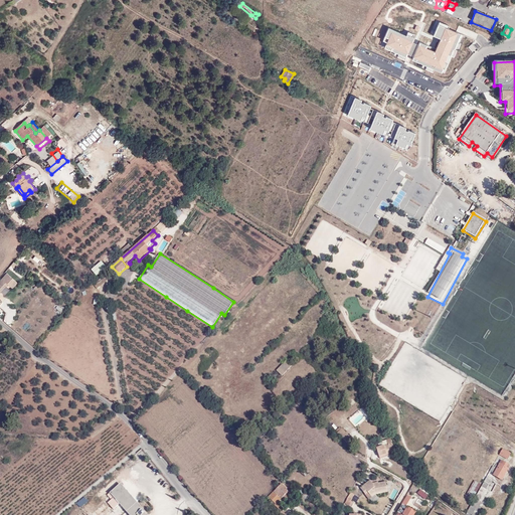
[(98,277),(107,269),(102,263),(93,271),(98,277)]
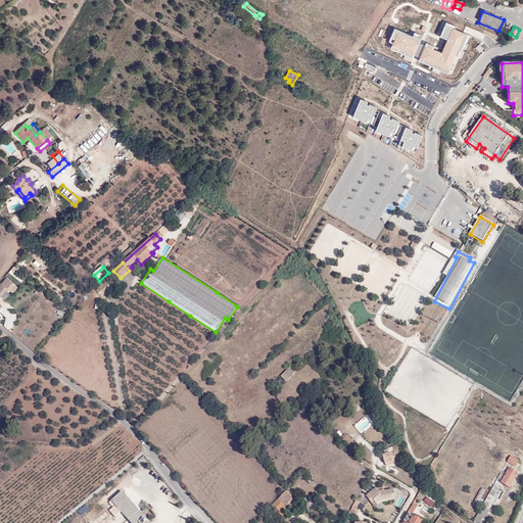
[(112,274),(97,286),(98,287),(101,291),(112,282),(111,281),(115,277),(112,274)]
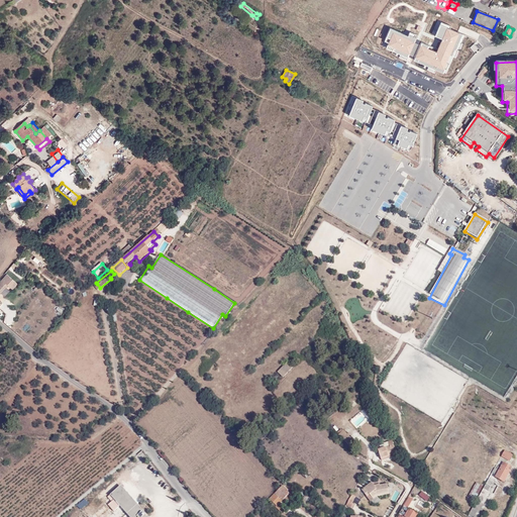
[(16,284),(6,275),(1,281),(6,286),(7,285),(12,290),(16,284)]
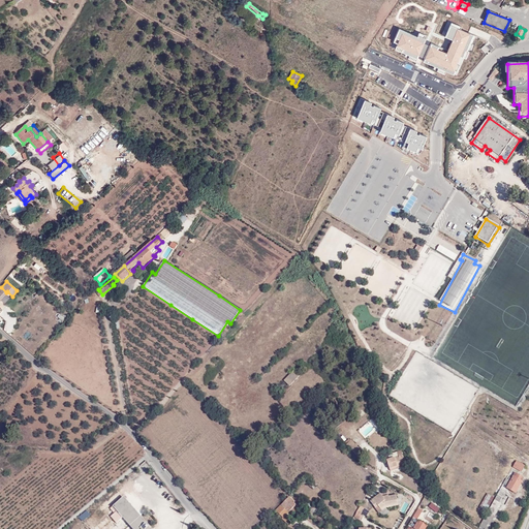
[(416,311),(409,310),(409,323),(413,323),(413,321),(421,322),(422,308),(427,309),(427,302),(417,301),(416,311)]
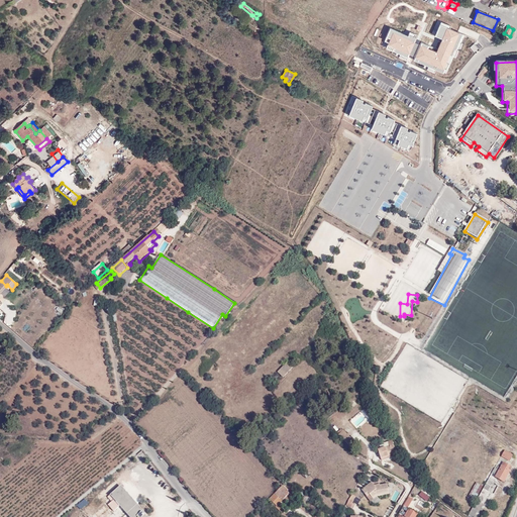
[(289,362),(279,373),(284,378),(294,367),(289,362)]
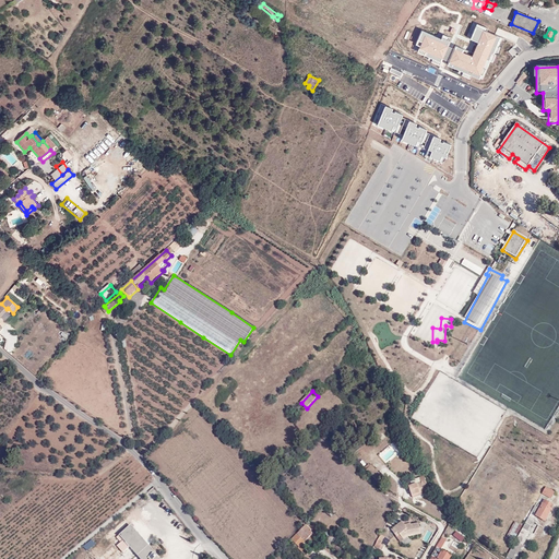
[(387,482),(372,465),(367,471),(381,486),(387,482)]
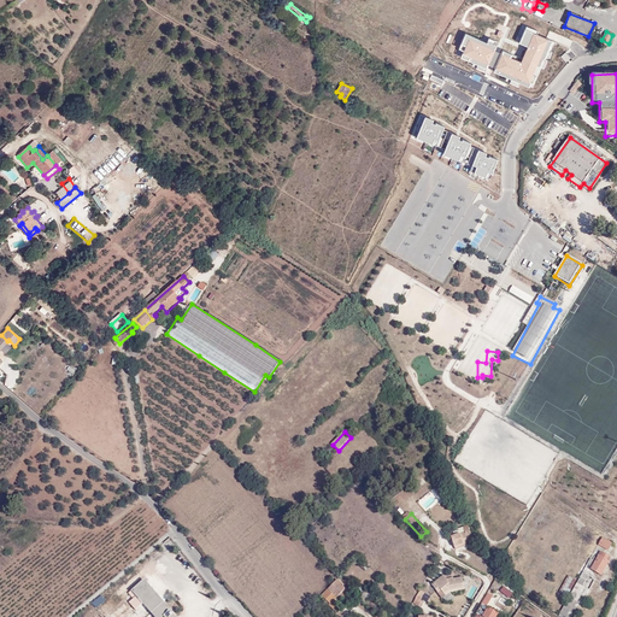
[(466,532),(452,536),(456,547),(464,545),(465,547),(471,545),(469,538),(472,536),(469,526),(465,527),(466,532)]
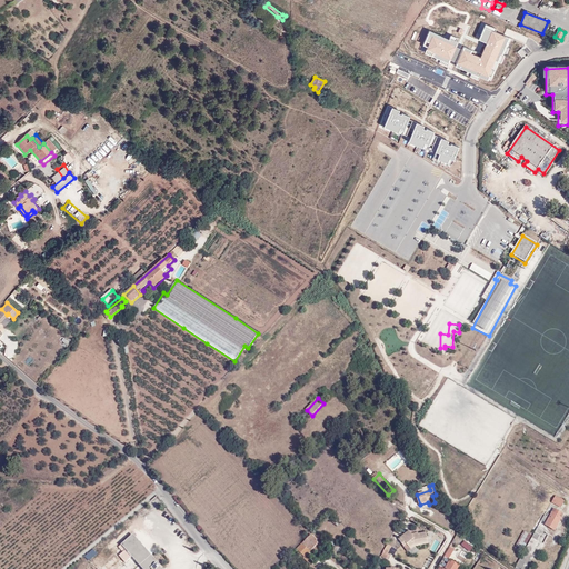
[(561,508),(565,501),(556,496),(551,502),(561,508)]
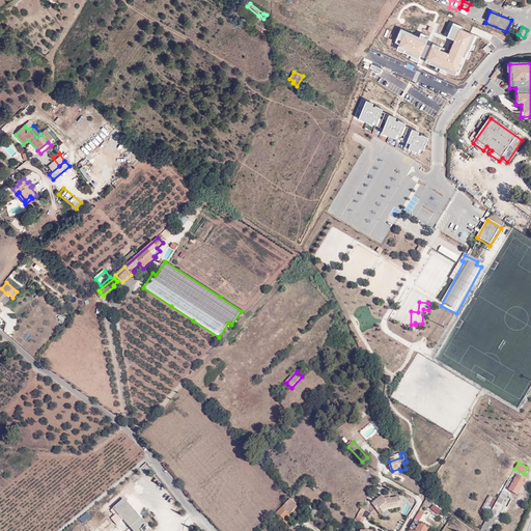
[(518,495),(525,483),(524,482),(523,482),(524,479),(518,475),(509,490),(518,495)]
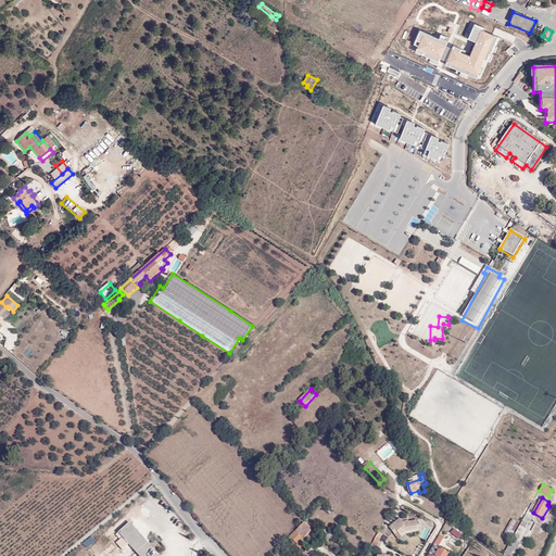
[(142,520),(146,516),(137,509),(134,513),(142,520)]
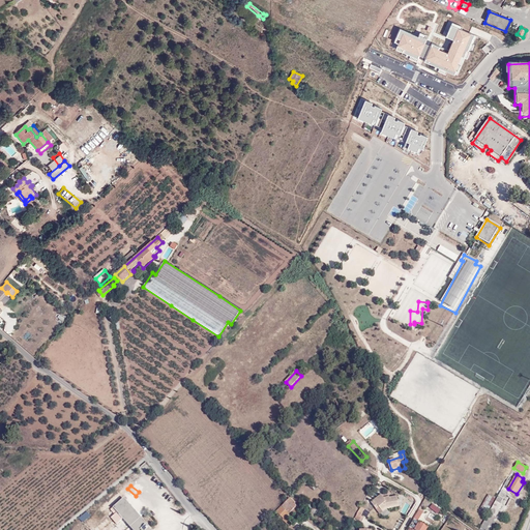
[(511,498),(501,491),(479,529),(480,529),(494,529),(504,511),(502,510),(497,521),(496,520),(490,529),(487,529),(494,517),(495,518),(502,505),(503,505),(504,504),(506,506),(511,498)]
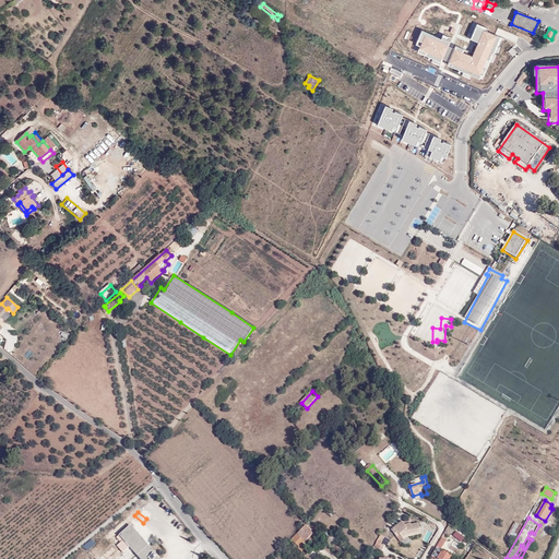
[(403,521),(391,530),(397,537),(400,535),(403,538),(408,535),(421,532),(420,523),(406,525),(403,521)]
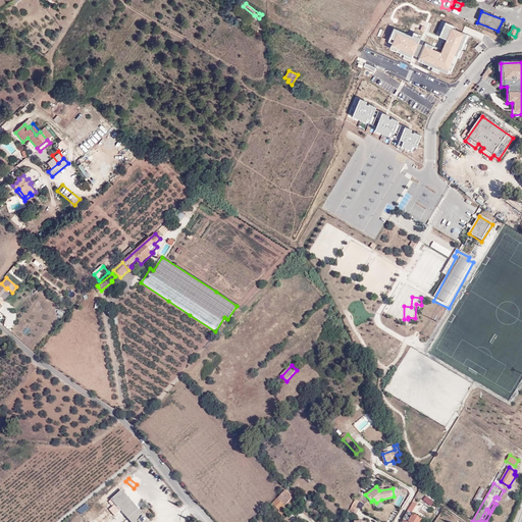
[(473,502),(479,506),(487,490),(480,487),(473,502)]
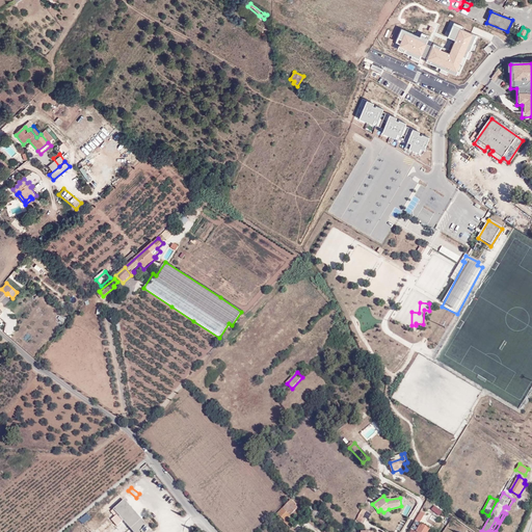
[(151,531),(124,500),(111,511),(115,516),(111,520),(117,526),(124,521),(134,531),(151,531)]
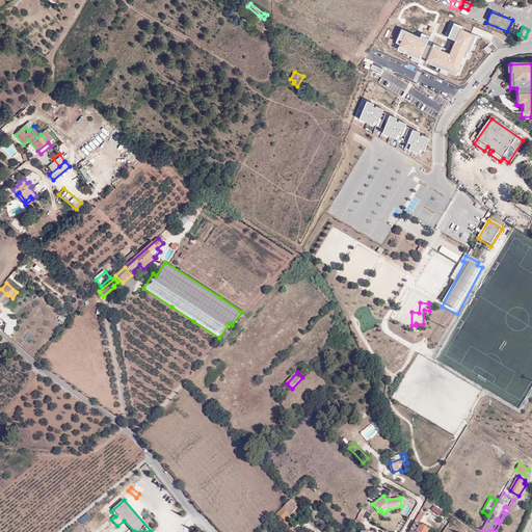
[(291,500),(277,513),(281,516),(286,521),(287,520),(291,515),(294,517),(301,510),(291,500)]
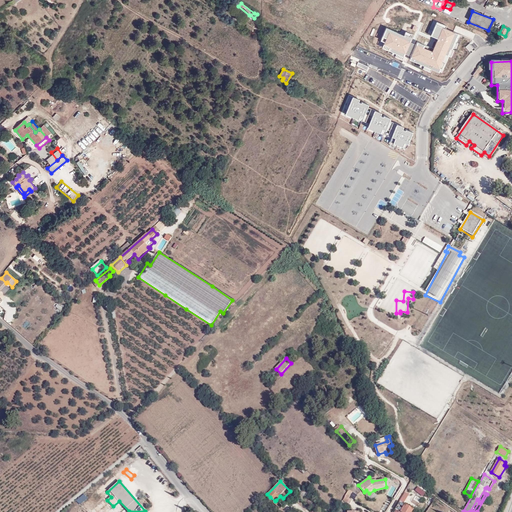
[(418,486),(414,490),(423,496),(426,492),(418,486)]
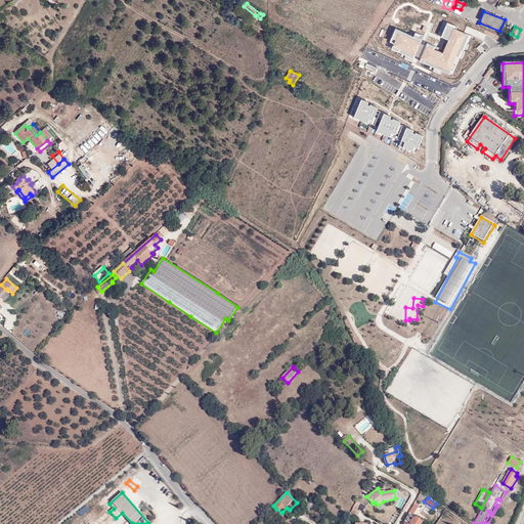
[(307,514),(315,506),(307,498),(301,504),(303,506),(301,508),(307,514)]
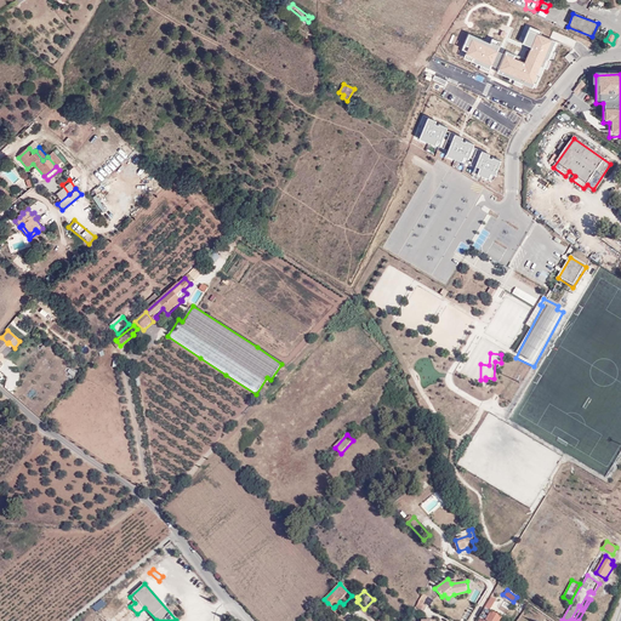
[(495,599),(493,597),(485,608),(489,610),(495,599)]
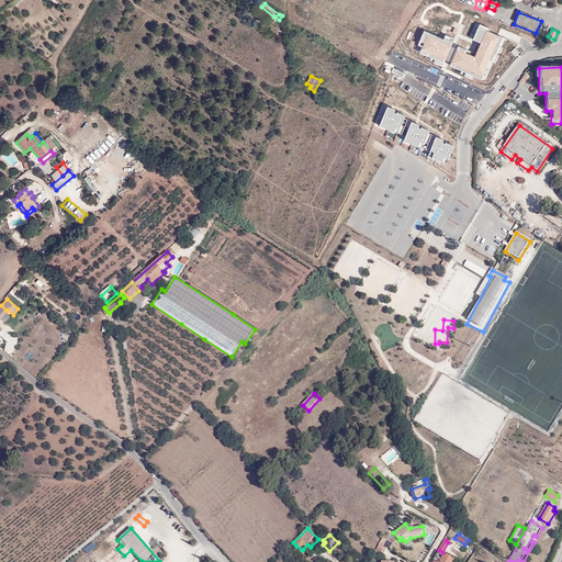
[(388,549),(383,547),(380,544),(378,549),(385,553),(388,549)]
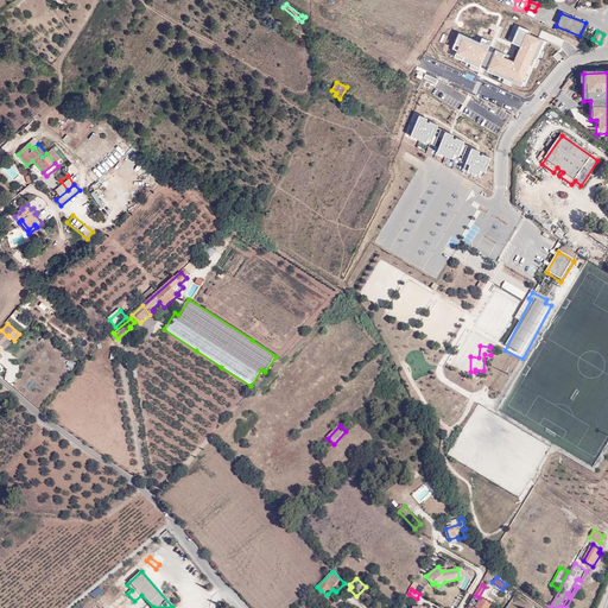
[(335,600),(328,594),(327,595),(324,596),(331,603),(335,600)]
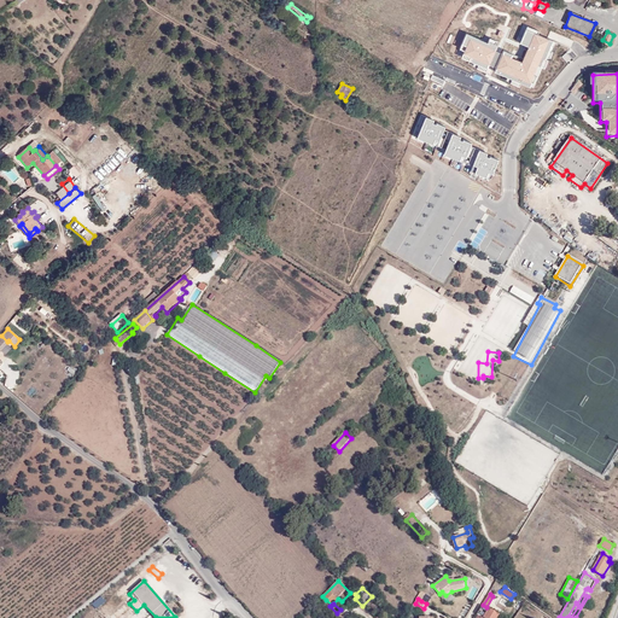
[(495,617),(499,614),(487,607),(483,605),(478,613),(482,616),(481,617),(495,617)]
